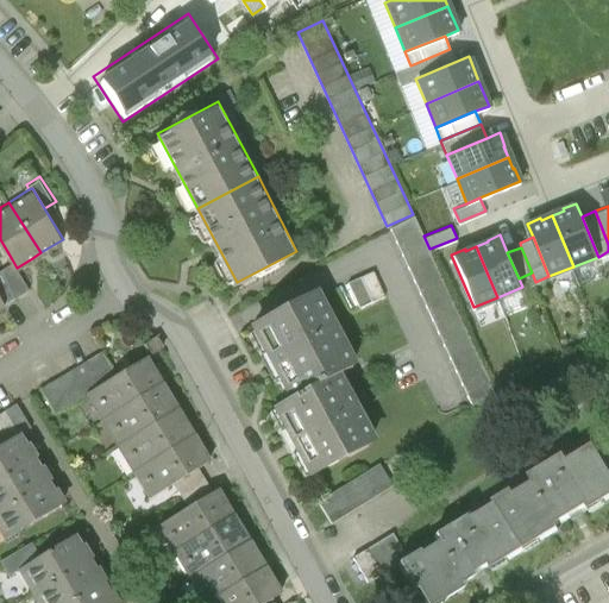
[(17,268),(12,259),(0,265),(0,268),(2,271),(16,294),(29,286),(17,268)]
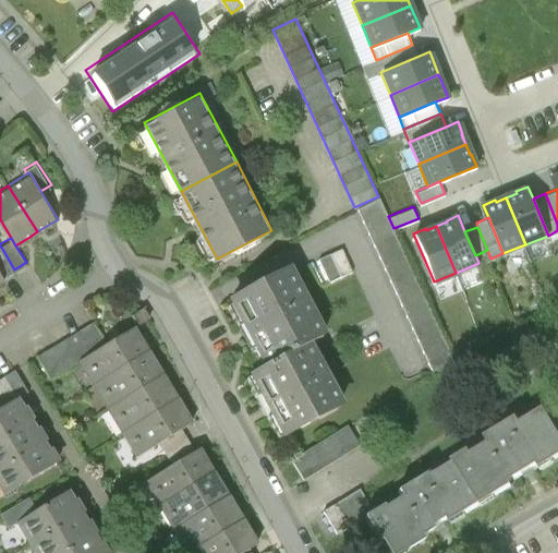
[(340,245),(316,256),(326,278),(351,267),(340,245)]
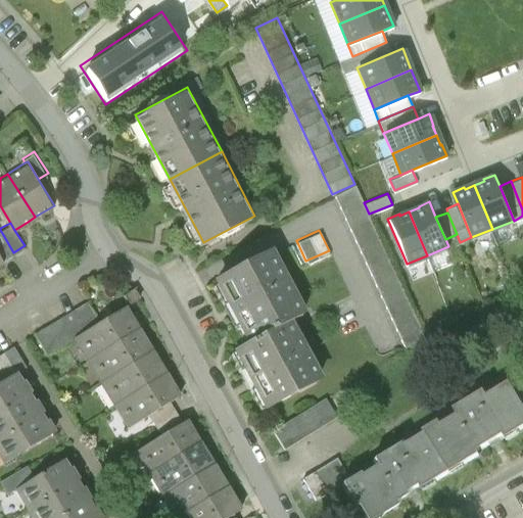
[(2,233),(0,234),(0,250),(4,259),(13,252),(2,233)]
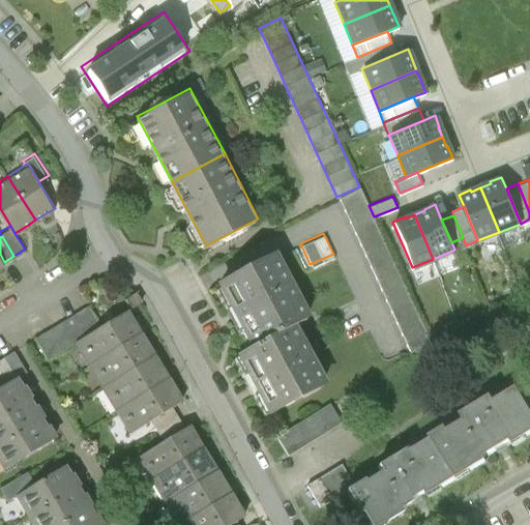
[(268,252),(210,281),(241,344),(288,321),(300,315),(268,252)]
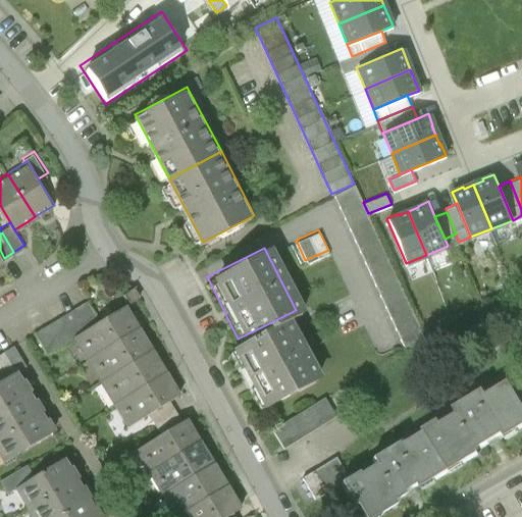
[(74,332),(100,318),(87,298),(35,329),(48,350),(74,332)]
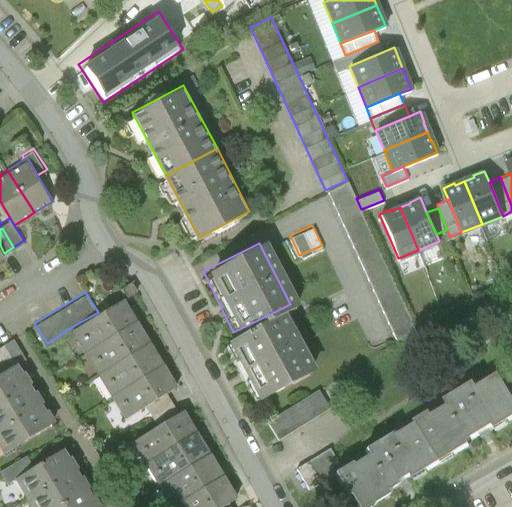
[(138,317),(126,295),(98,312),(73,326),(87,348),(138,317)]
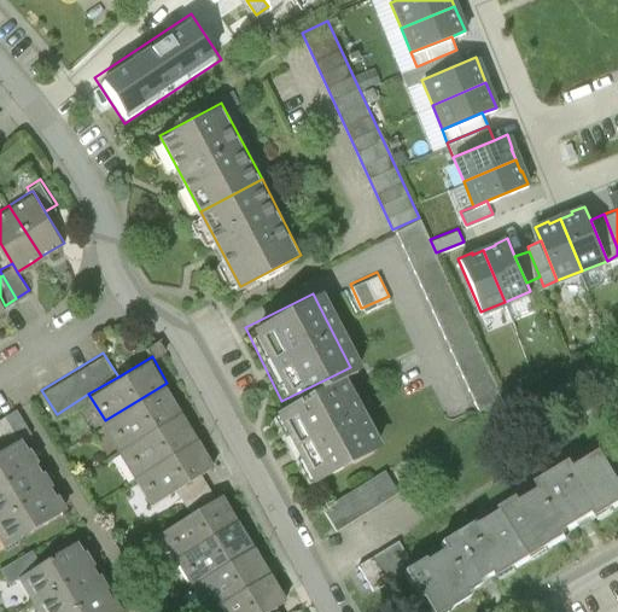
[(263,411),(303,484),(374,447),(336,374),(281,401),(263,411)]
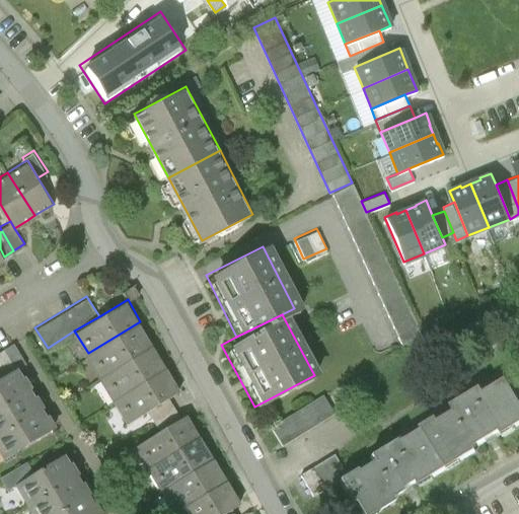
[(140,321),(88,353),(101,375),(153,343),(140,321)]
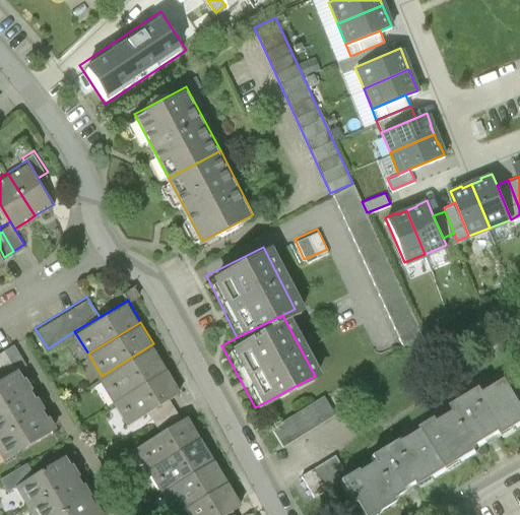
[(0,377),(18,366),(26,361),(13,341),(0,348),(0,377)]
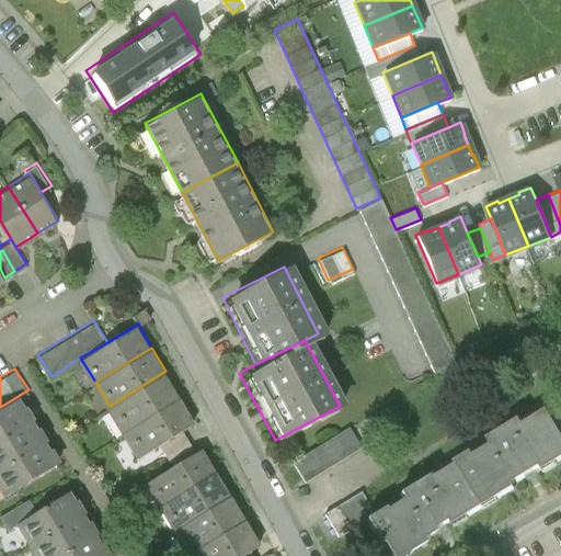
[(165,371),(110,406),(124,430),(181,396),(165,371)]
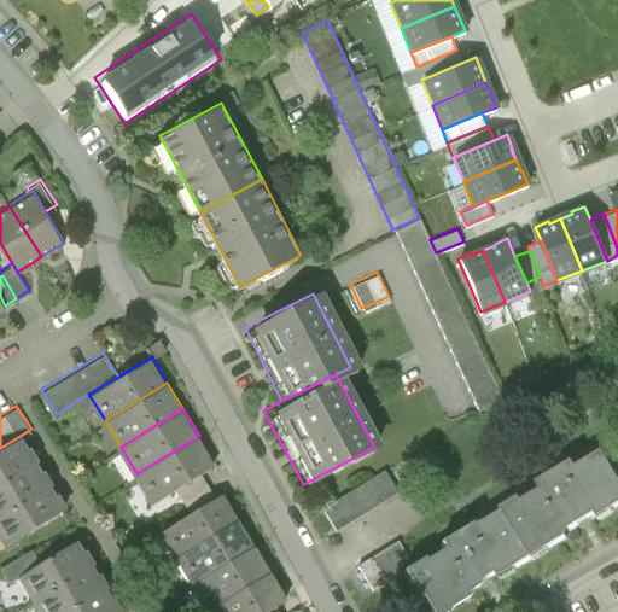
[(0,479),(36,458),(22,435),(0,448),(0,479)]
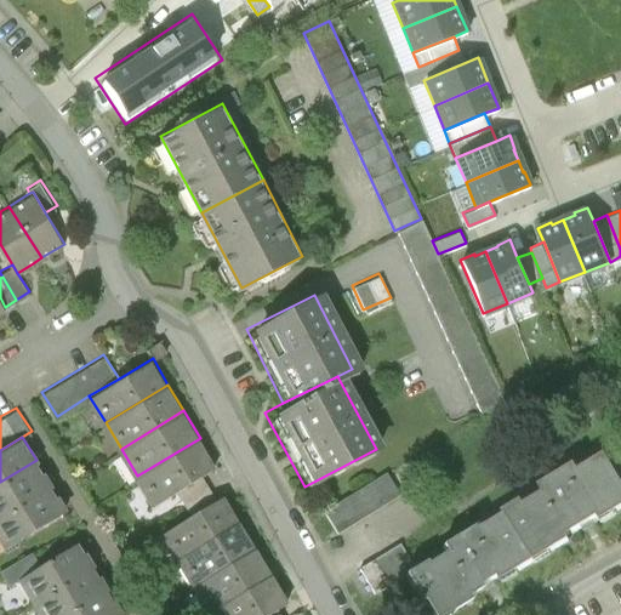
[(200,438),(137,476),(152,502),(177,488),(201,473),(216,465),(200,438)]
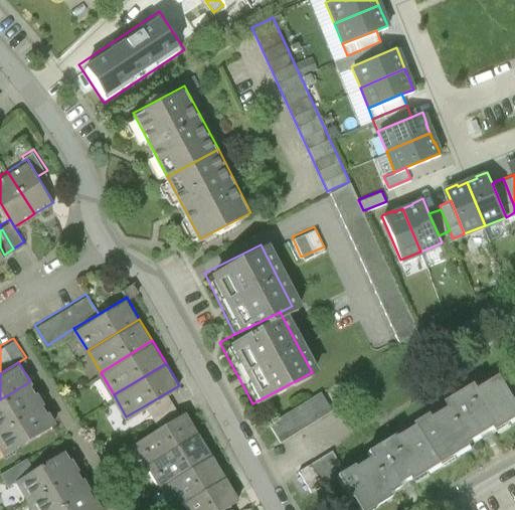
[(415,419),(418,425),(442,462),(471,445),(468,440),(495,423),(498,429),(514,417),(514,397),(509,388),(501,374),(479,387),(475,382),(447,399),(450,405),(433,415),(430,411),(415,419)]
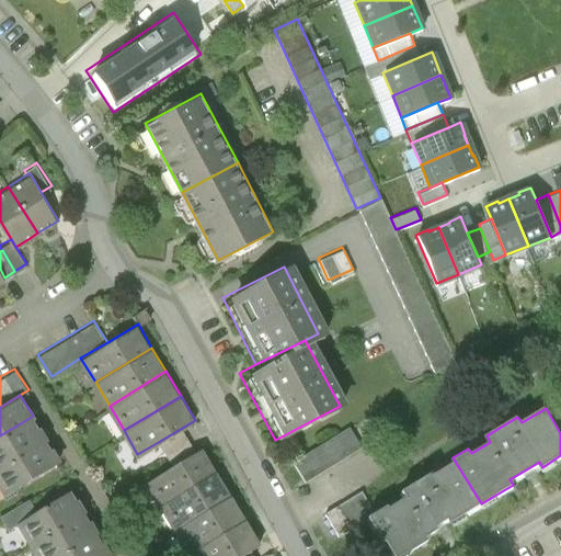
[(0,435),(0,465),(46,438),(33,416),(0,435)]
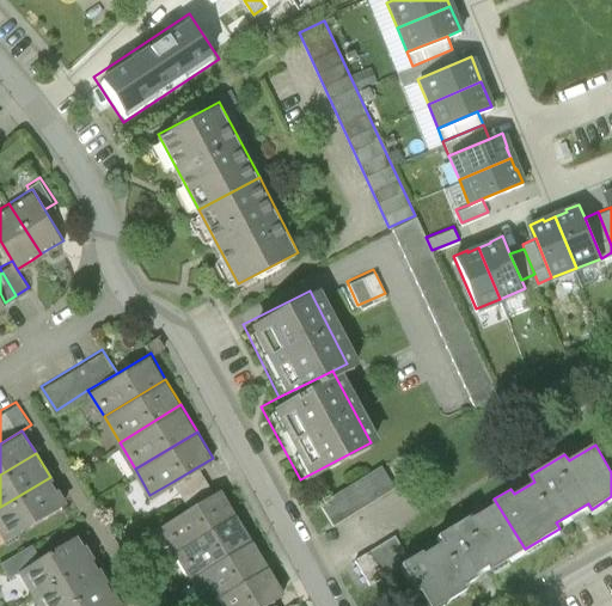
[(392,483),(379,460),(316,499),(329,521),(392,483)]
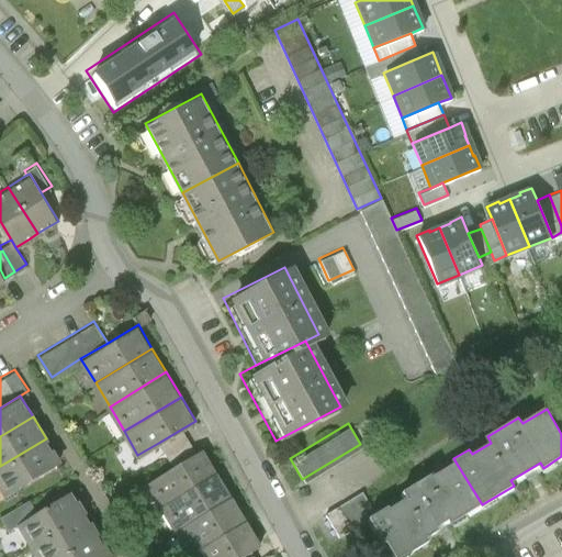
[(182,429),(160,442),(167,453),(190,439),(182,429)]
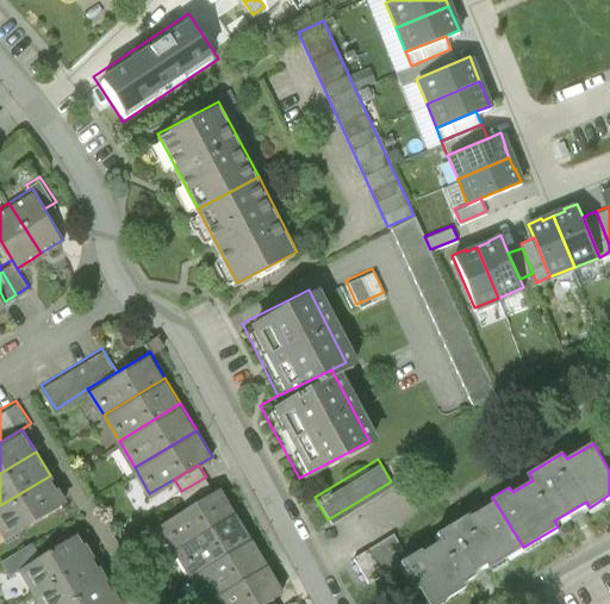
[(50,475),(0,505),(0,529),(5,537),(66,500),(50,475)]
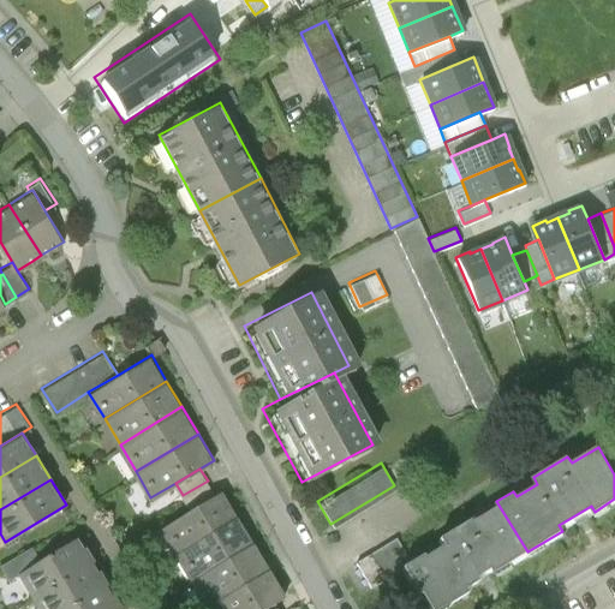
[(208,481),(183,495),(191,508),(215,494),(208,481)]
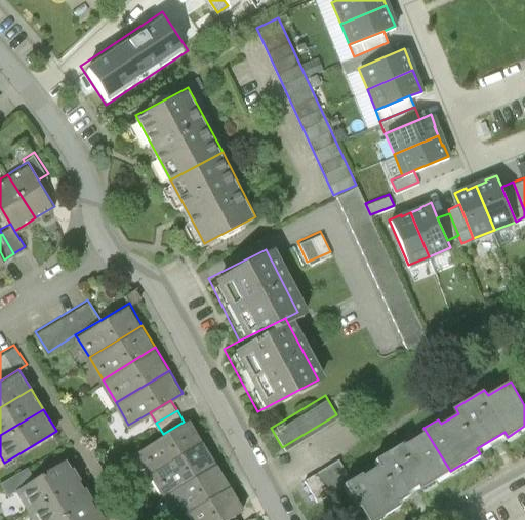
[(163,434),(136,450),(149,472),(203,439),(191,417),(184,422),(163,434)]
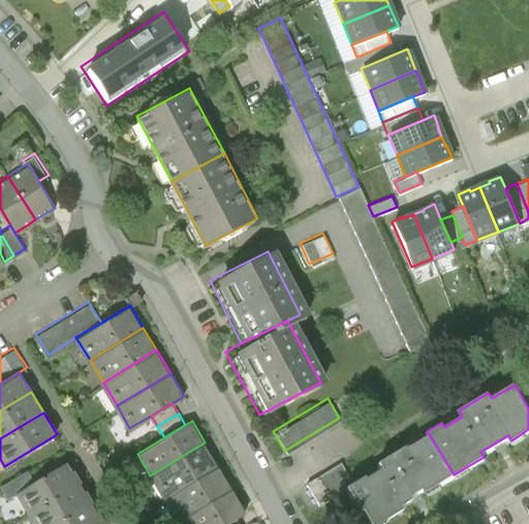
[(351,481),(341,487),(355,511),(360,509),(368,523),(371,523),(399,507),(396,504),(425,488),(427,491),(454,474),(430,436),(407,450),(403,443),(373,462),(376,468),(361,478),(360,475),(351,481)]
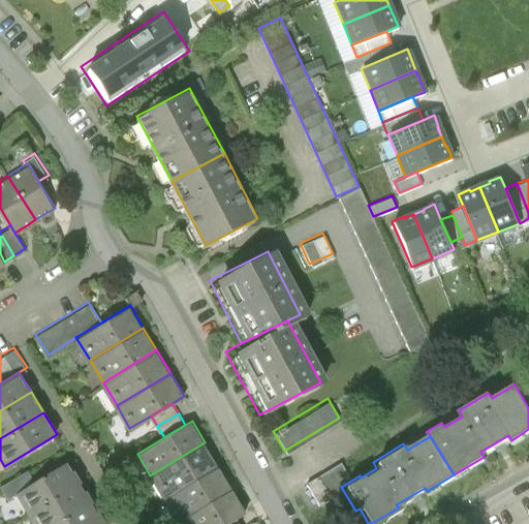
[(205,442),(150,475),(163,498),(218,465),(205,442)]
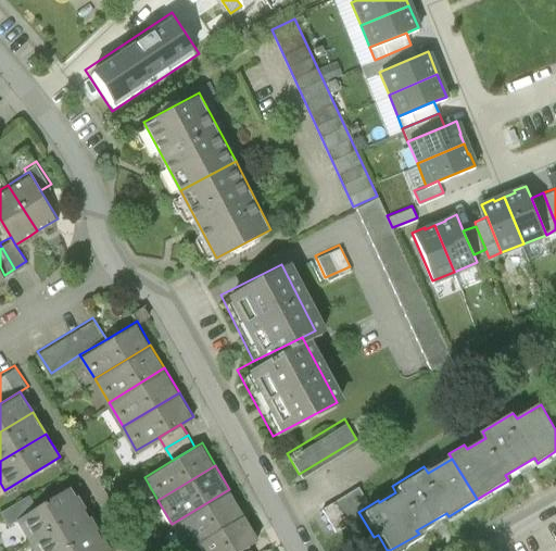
[(80,500),(72,484),(16,516),(29,539),(85,506),(80,500)]
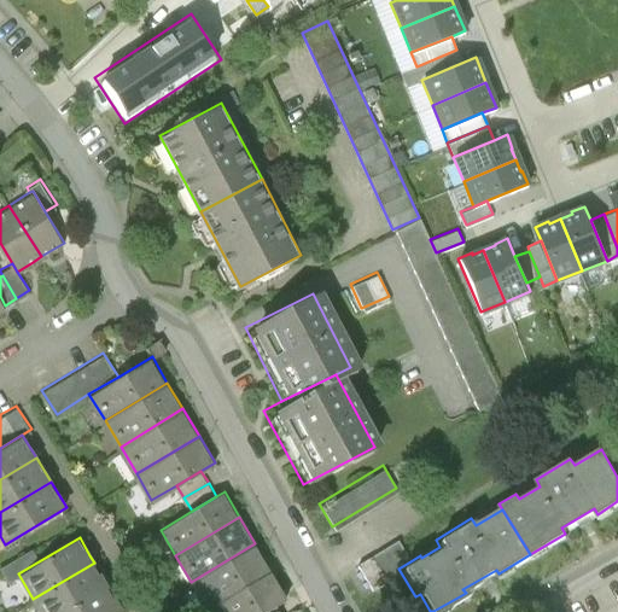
[(398,569),(410,561),(395,537),(355,563),(369,586),(398,569)]
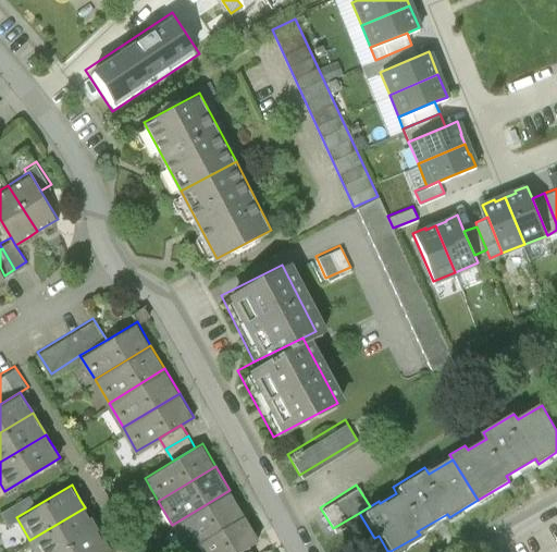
[(230,490),(172,525),(187,549),(244,513),(230,490)]
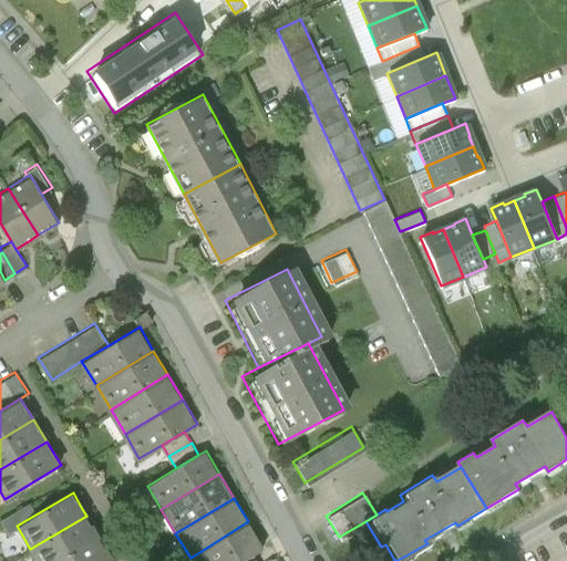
[(86,516),(30,549),(37,560),(58,560),(99,537),(95,530),(86,516)]
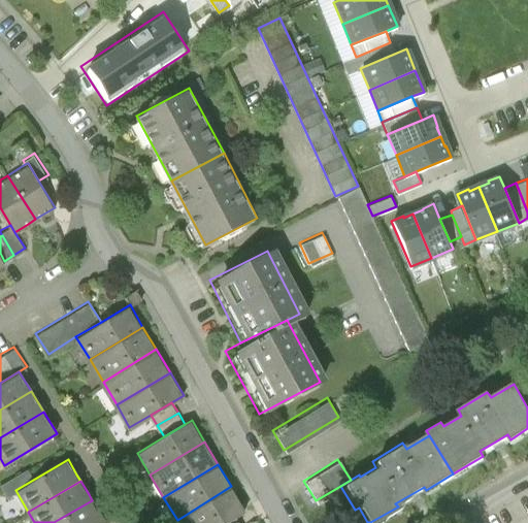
[(231,486),(177,520),(178,522),(224,522),(237,516),(245,511),(231,486)]
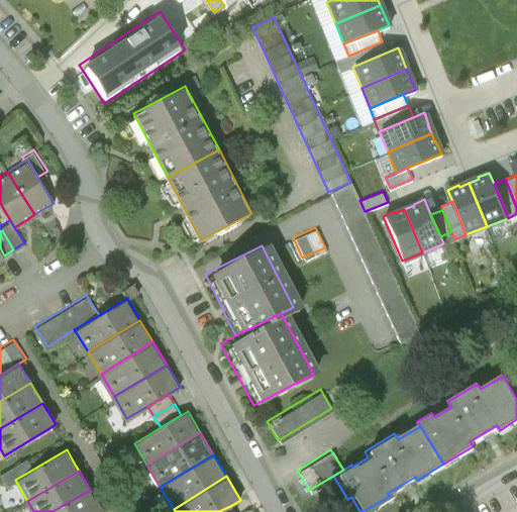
[(90,490),(53,511),(99,511),(102,510),(98,502),(90,490)]
